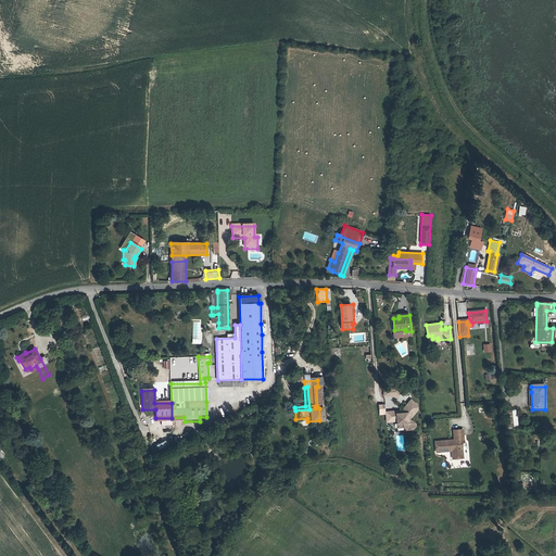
[(413,401),(411,404),(418,412),(419,411),(419,406),(413,401)]
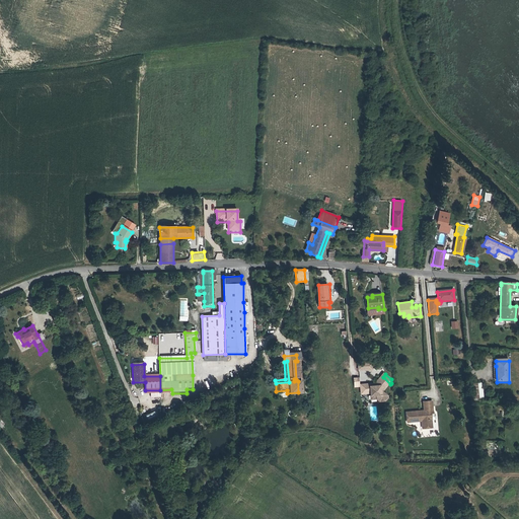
[(367,384),(368,393),(372,393),(372,395),(377,395),(377,399),(380,401),(386,401),(388,399),(388,395),(384,391),(390,384),(383,377),(377,383),(377,386),(372,386),(371,384),(367,384)]
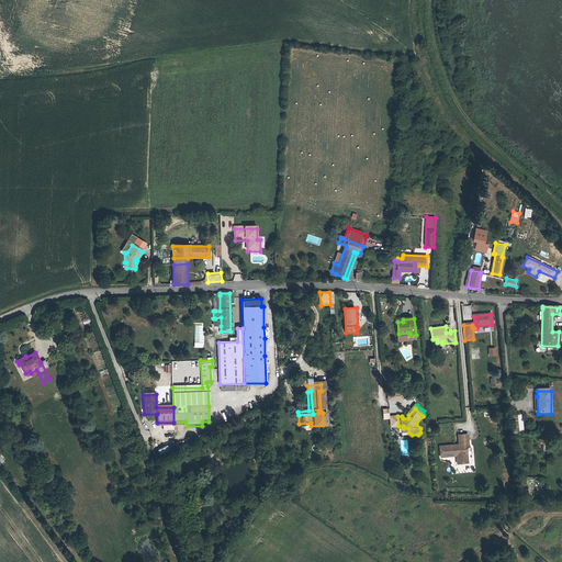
[(524,414),(516,415),(518,430),(525,429),(524,414)]
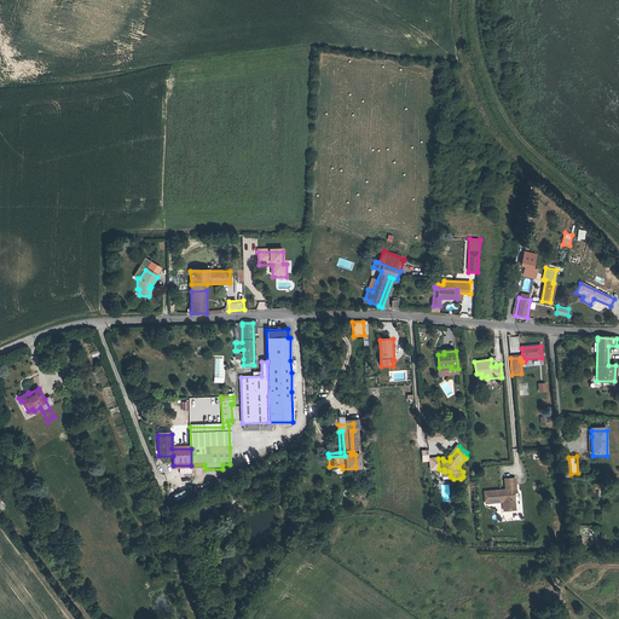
[(512,501),(515,499),(515,495),(518,495),(516,479),(505,480),(507,491),(507,495),(503,495),(502,491),(485,493),(486,505),(503,503),(503,513),(512,512),(512,501)]
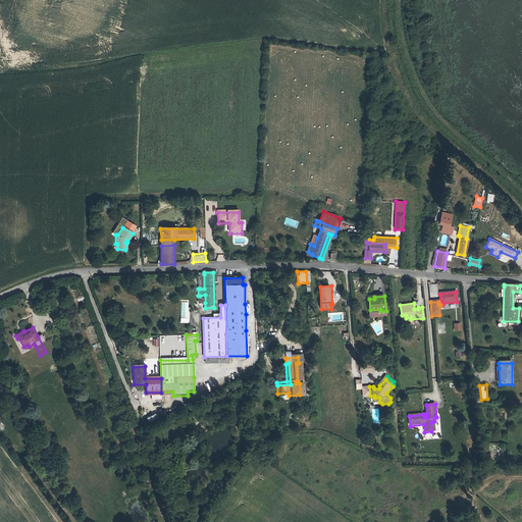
[(147,418),(149,423),(156,420),(154,415),(147,418)]
